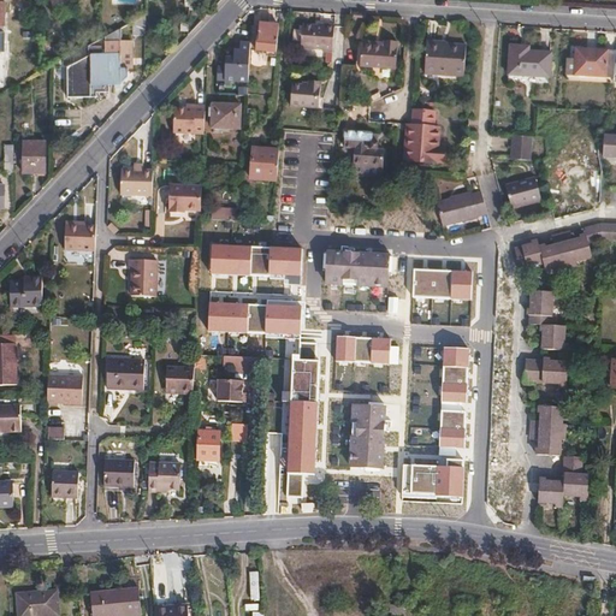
[(200,0),(190,0),(190,11),(195,11),(195,9),(200,9),(200,0)]
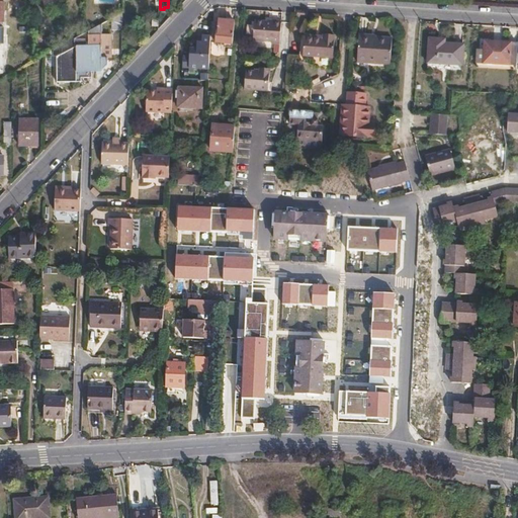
[(273,41),(282,42),(284,19),(275,19),(275,21),(270,21),(257,20),(256,37),(273,39),(273,41)]
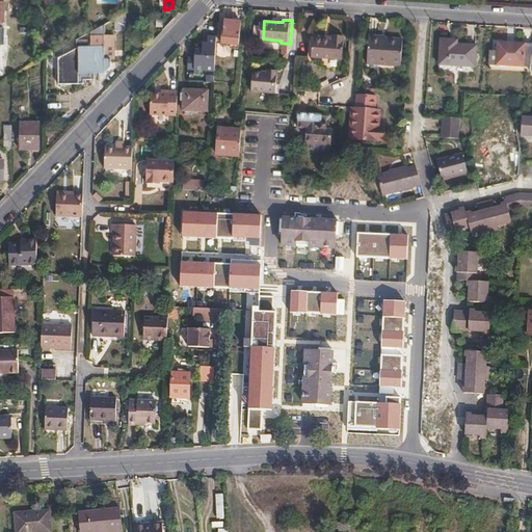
[(220,45),(237,47),(240,23),(222,21),(220,45)]
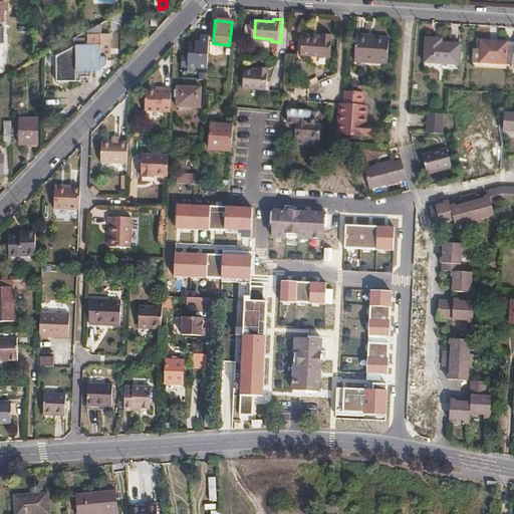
[(103,36),(103,23),(89,30),(89,42),(76,42),(76,71),(101,71),(101,59),(110,59),(111,36),(103,36)]
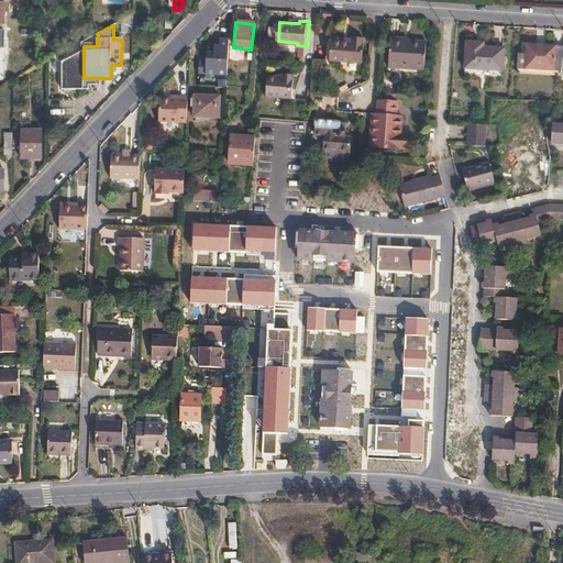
[(231,75),(232,37),(219,36),(218,52),(208,51),(207,74),(231,75)]
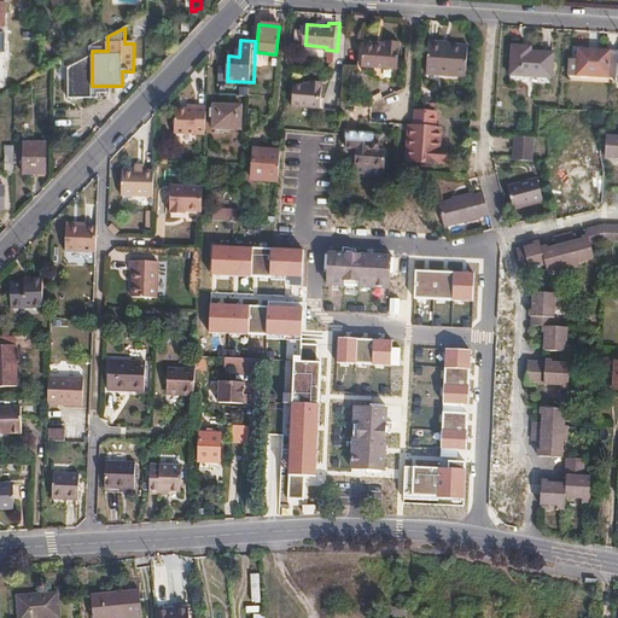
[(389,41),(389,44),(389,47),(366,46),(365,66),(400,69),(402,42),(389,41)]
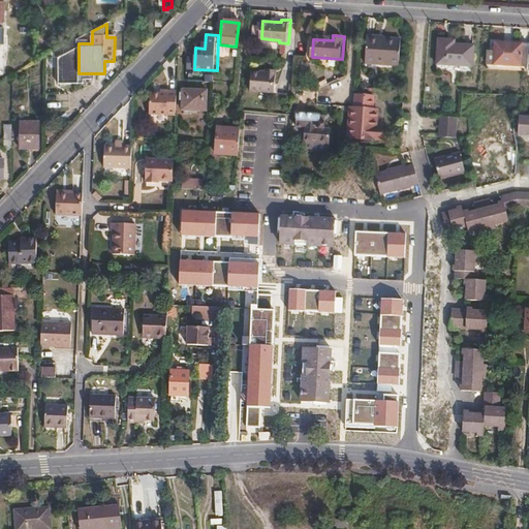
[(402,70),(403,41),(384,40),(383,44),(368,44),(366,67),(402,70)]
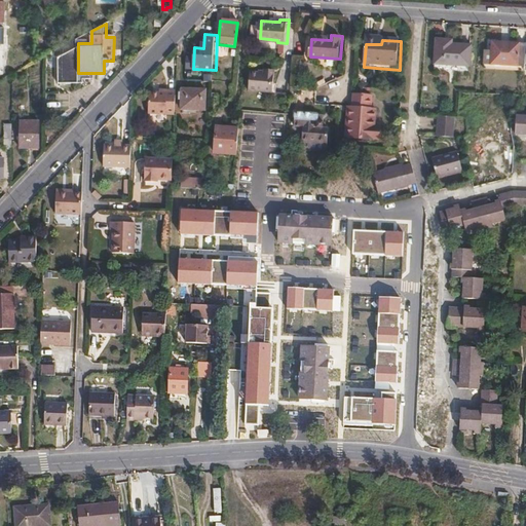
[(468,67),(471,45),(435,43),(434,64),(468,67)]
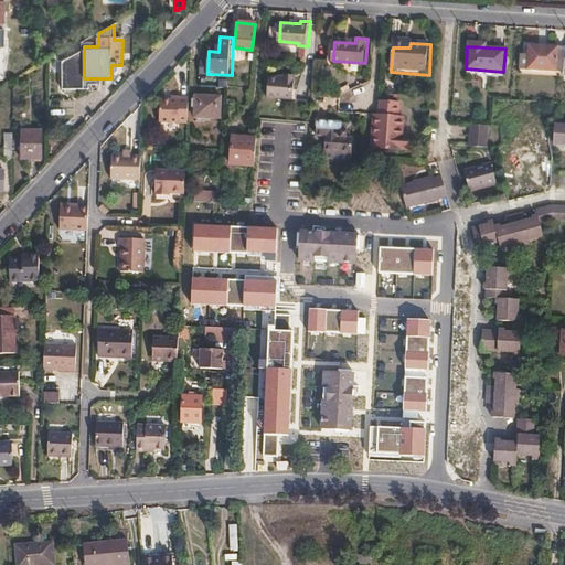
[(562,77),(564,49),(529,46),(528,56),(528,70),(553,71),(553,77),(562,77)]
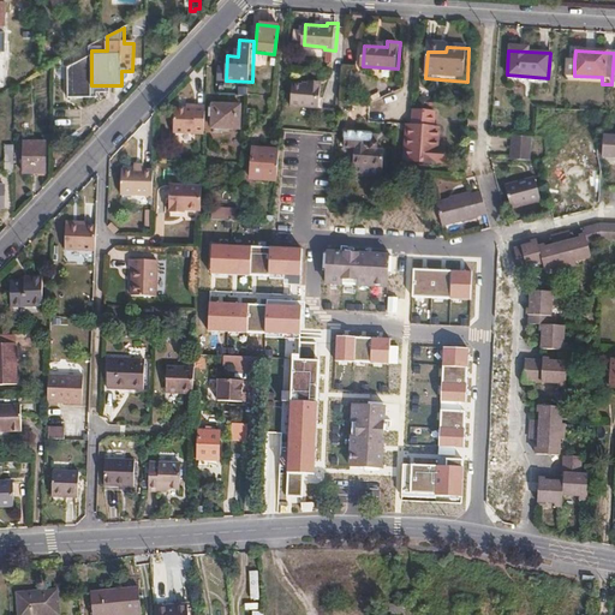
[(574,76),(574,61),(565,61),(563,81),(602,84),(602,77),(574,76)]
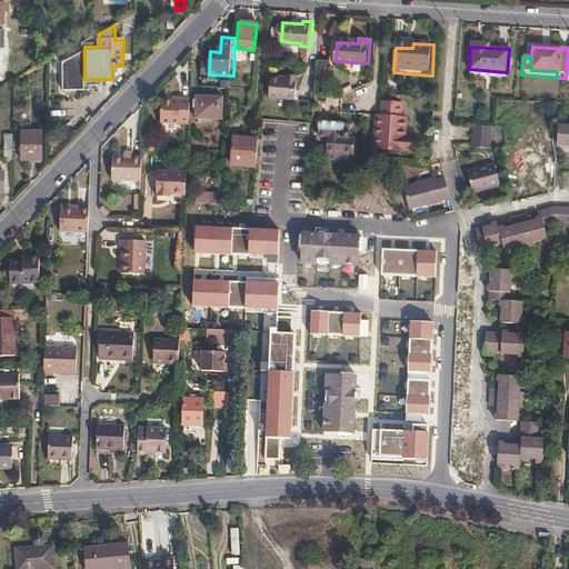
[(282,72),(282,75),(282,78),(277,77),(267,77),(265,96),(291,99),(293,73),(282,72)]
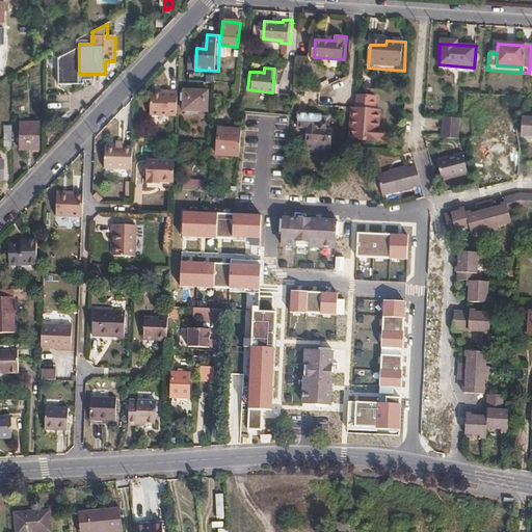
[(178,115),(179,89),(170,89),(170,92),(163,92),(153,91),(152,114),(178,115)]
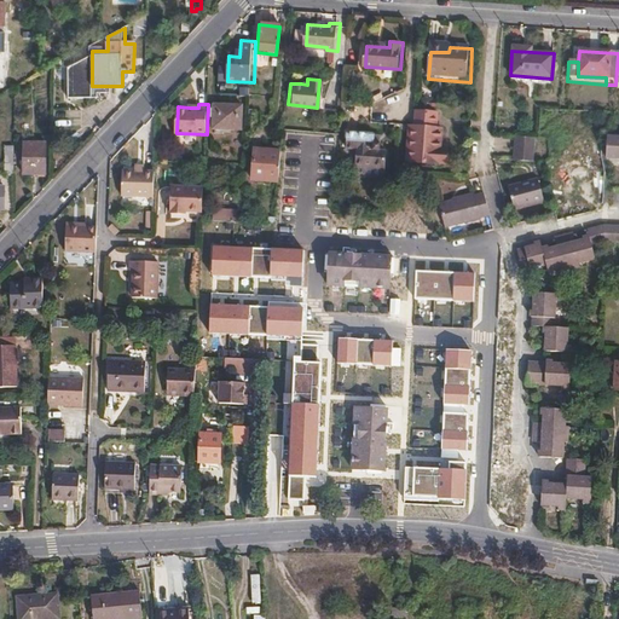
[(238,132),(239,110),(213,109),(212,131),(238,132)]
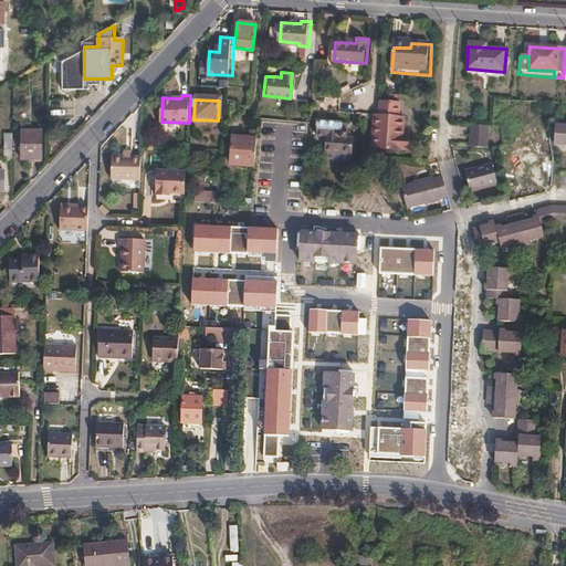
[(380,114),(376,114),(374,147),(400,149),(400,147),(407,147),(408,135),(401,134),(401,128),(405,128),(406,116),(400,116),(401,103),(381,101),(380,114)]
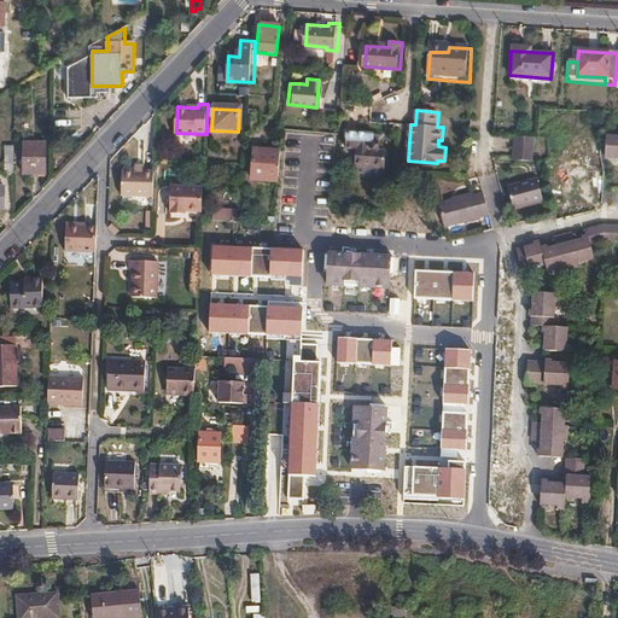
[(373,150),(374,134),(349,133),(348,149),(356,149),(355,163),(385,165),(386,151),(373,150)]
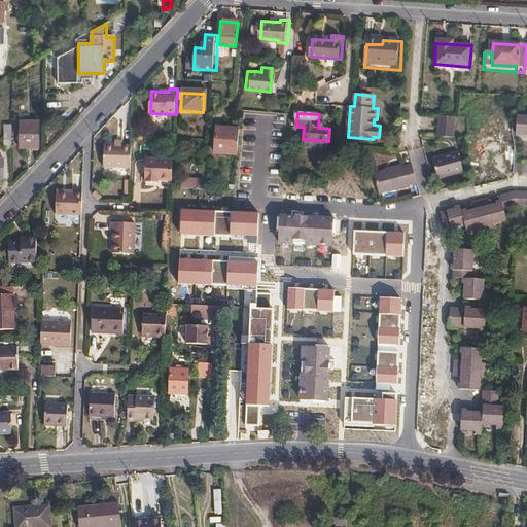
[(438,114),(437,136),(456,137),(457,116),(438,114)]
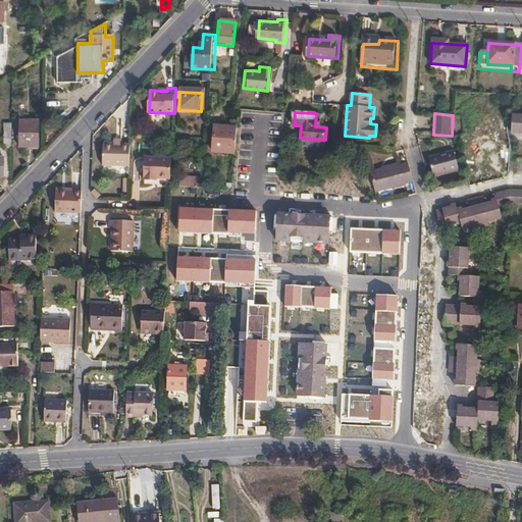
[(521,117),(511,117),(510,135),(521,135),(521,117)]
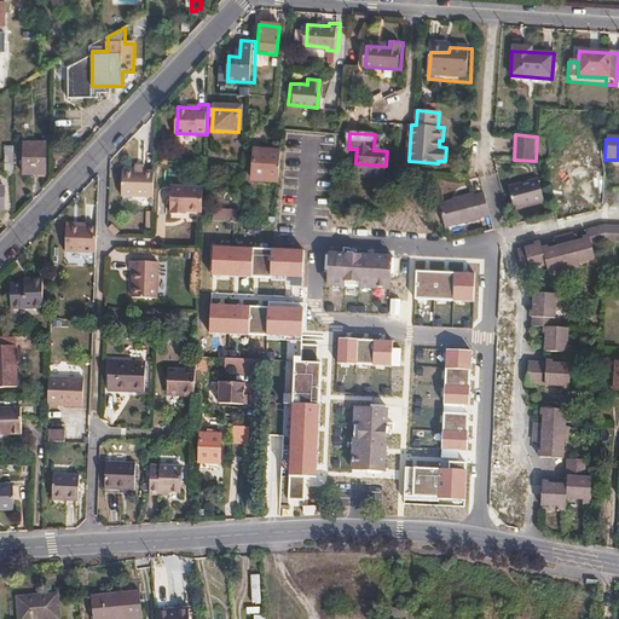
[(46,175),(46,144),(25,144),(24,174),(46,175)]
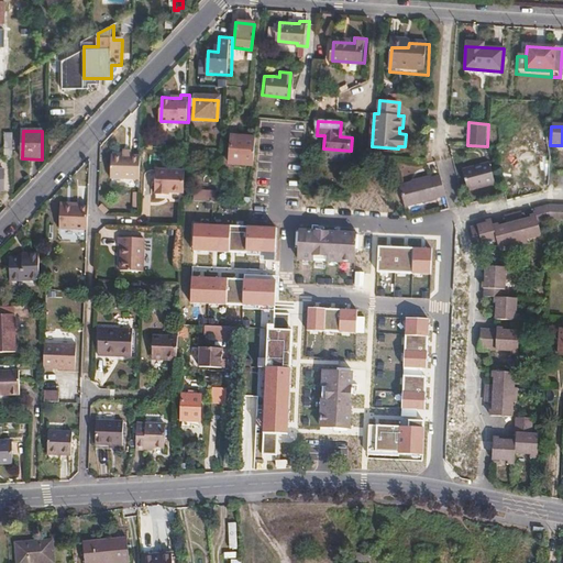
[(528,172),(526,163),(531,161),(531,157),(545,153),(540,134),(519,140),(521,148),(499,154),(505,174),(520,169),(521,173),(528,172)]
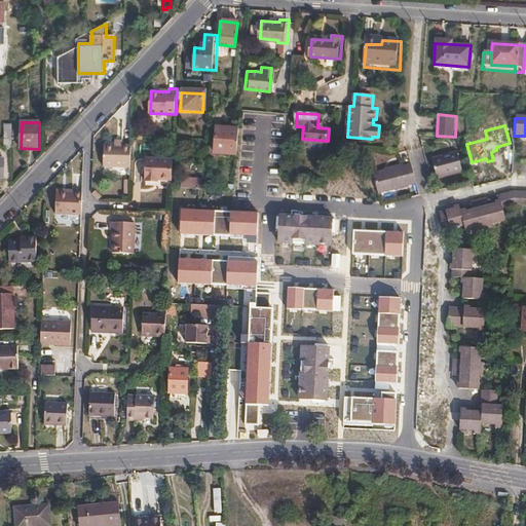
[(213,154),(235,155),(235,145),(236,129),(215,128),(213,154)]
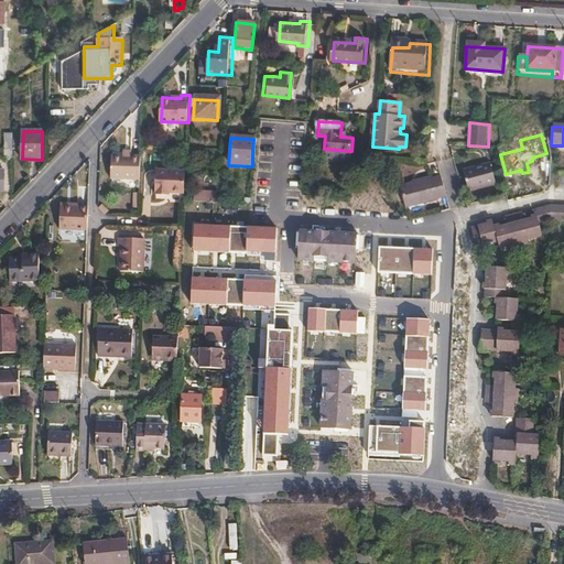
[(141,176),(141,153),(132,152),(123,152),(112,152),(112,175),(141,176)]
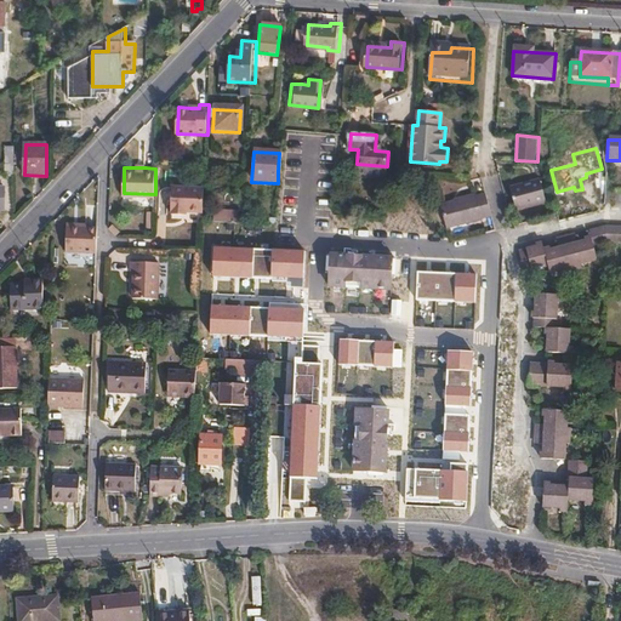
[(204,192),(204,182),(172,182),(171,210),(183,210),(184,206),(188,206),(204,206),(204,192)]
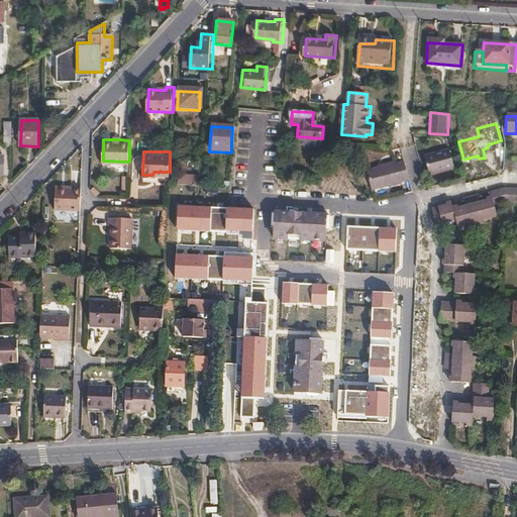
[(428,166),(434,184),(457,177),(451,159),(428,166)]
